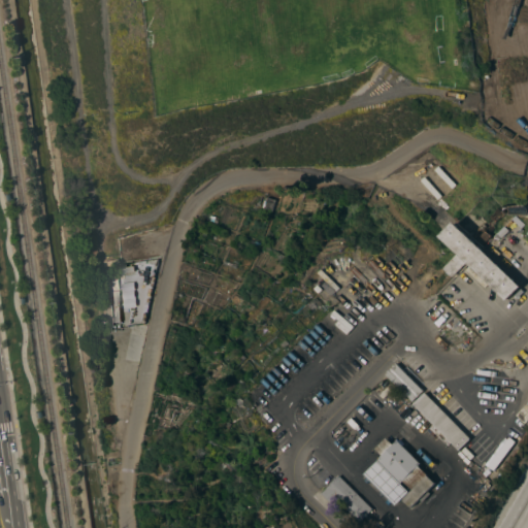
[(485,245),(477,239),(484,233),(479,228),(485,222),(490,227),(491,226),(491,222),(494,219),(492,217),(502,207),(504,206),(521,203),(524,200),(527,203),(527,205),(526,209),(524,208),(507,210),(507,212),(496,224),(496,228),(491,234),(493,236),(485,245)]
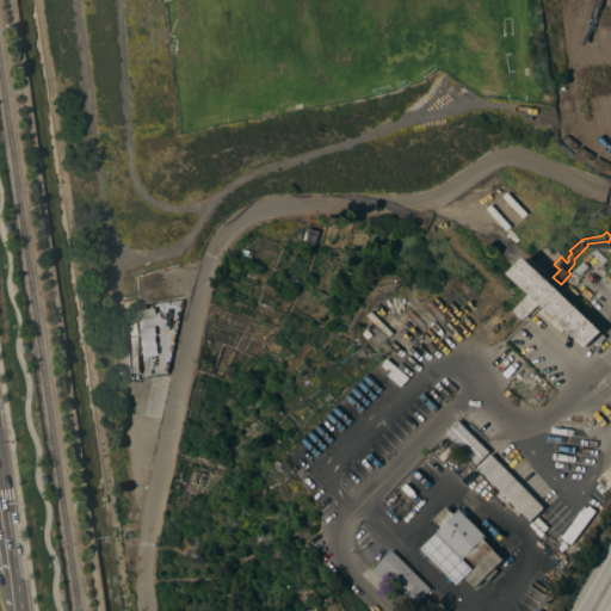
[(609,260),(604,264),(594,253),(599,250),(609,260)]
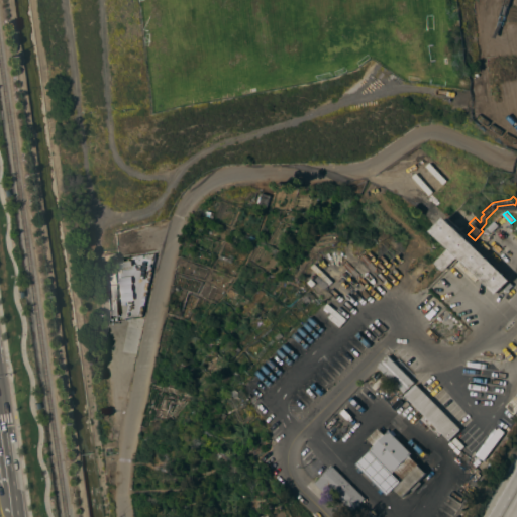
[(511,280),(498,294),(459,255),(444,271),(436,263),(451,247),(434,230),(447,217),(511,280)]
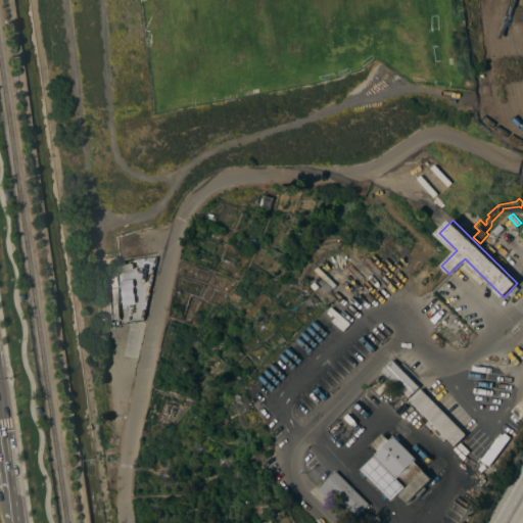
[(502,224),(506,228),(498,235),(498,234),(494,238),(492,235),(495,232),(494,231),(502,224)]
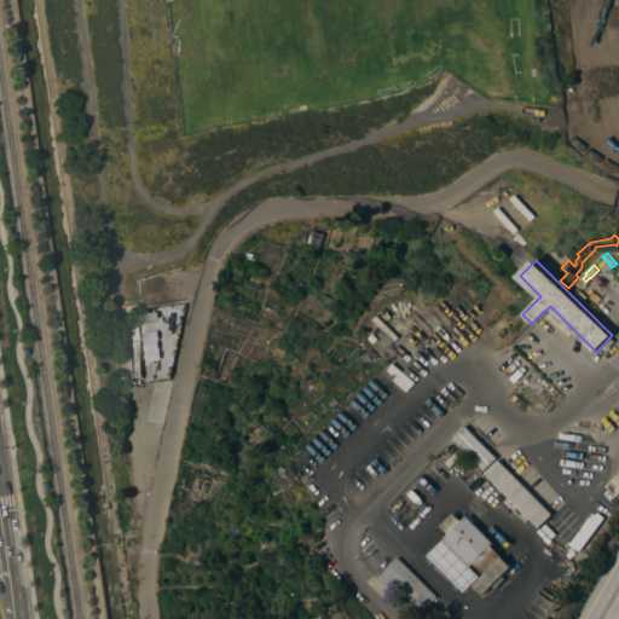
[(142,320),(140,314),(157,311),(158,318),(142,320)]
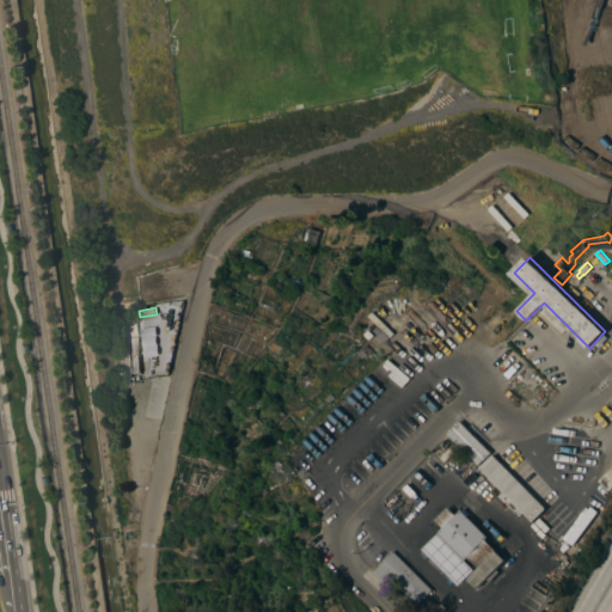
[(128,318),(135,317),(138,335),(130,336),(128,318)]
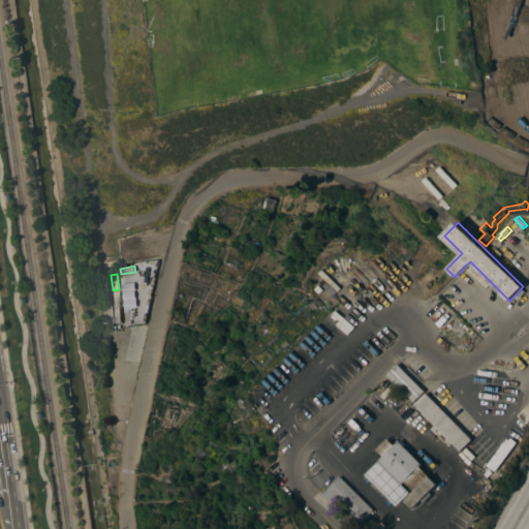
[(121,282),(133,282),(134,296),(133,296),(133,306),(121,306),(120,297),(121,297),(121,282)]
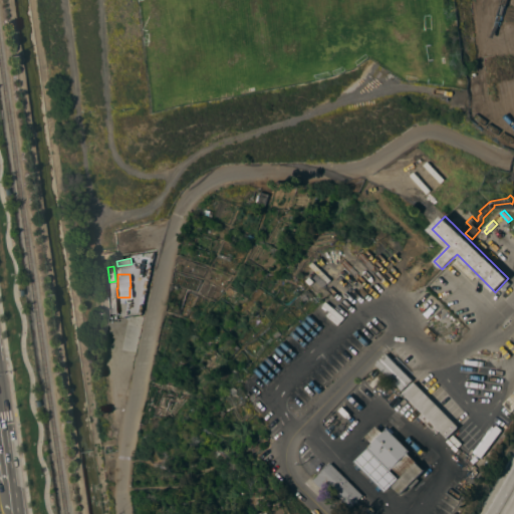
[(506,288),(502,285),(506,280),(510,284),(506,288)]
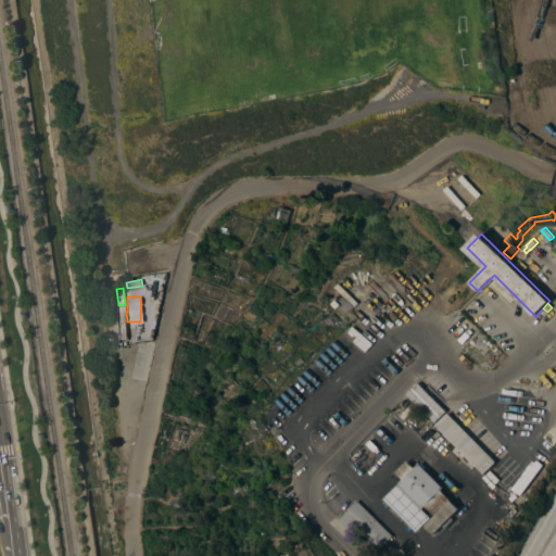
[(447,413),(437,424),(407,393),(418,382),(447,413)]
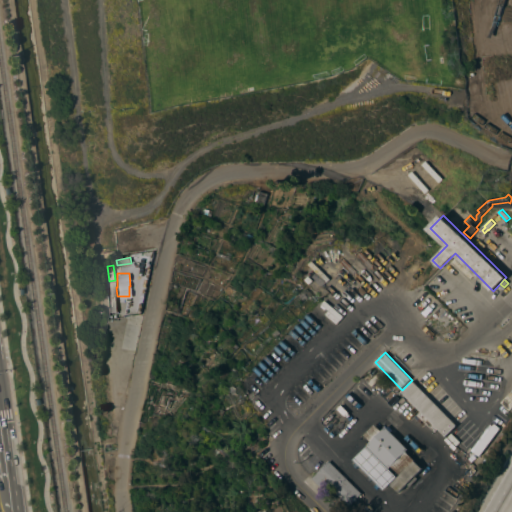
[(402,391),(413,380),(457,425),(446,436),(402,391)]
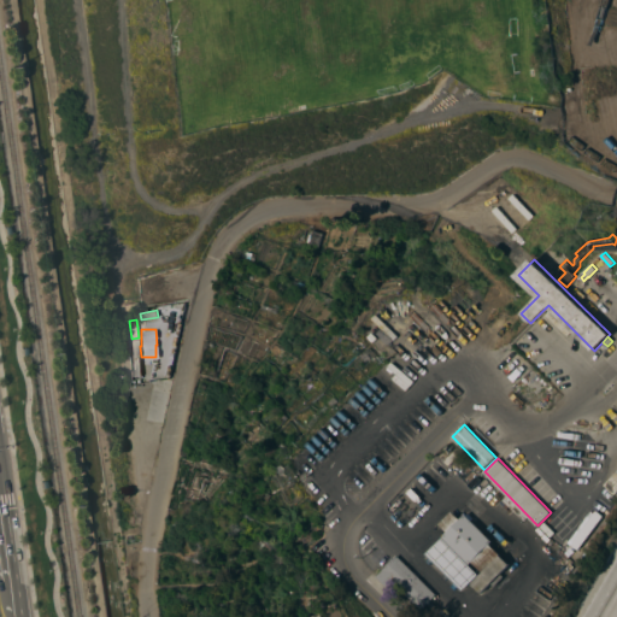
[(470,564),(469,564),(453,580),(427,553),(444,538),(442,536),(447,532),(439,523),(452,511),(460,519),(465,513),(493,541),(489,544),(510,564),(500,574),(505,577),(495,587),(491,583),(482,593),(472,583),(483,573),(472,562),(470,564)]
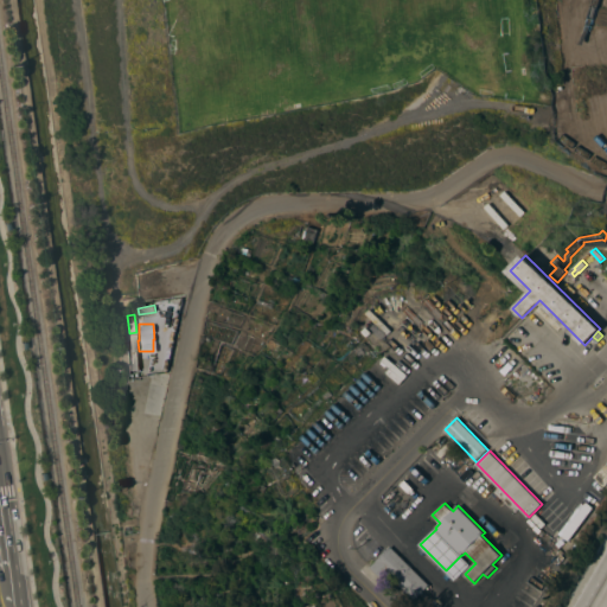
[(555,518),(551,522),(542,512),(545,509),(555,518)]
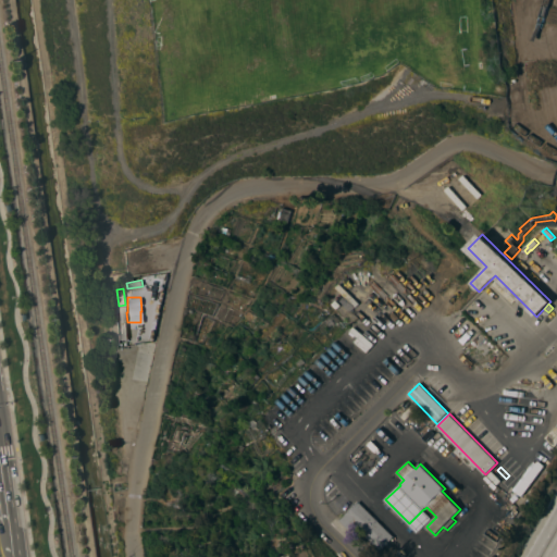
[(394,536),(380,551),(356,525),(350,531),(339,520),(346,515),(345,514),(358,500),(394,536)]
